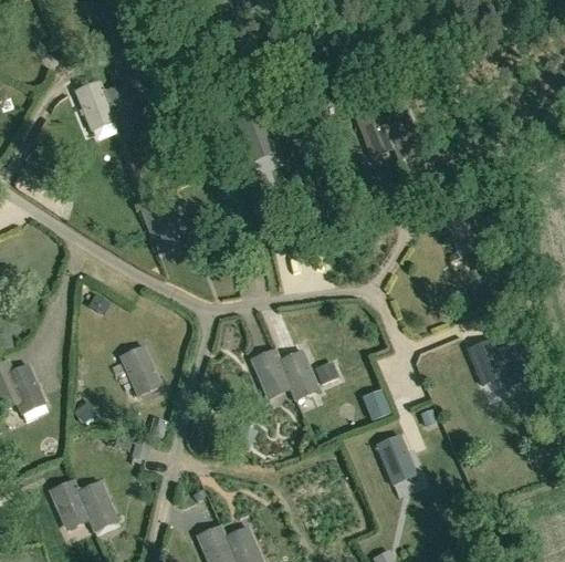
[(102,91),(97,80),(74,89),(87,124),(111,115),(102,91)]
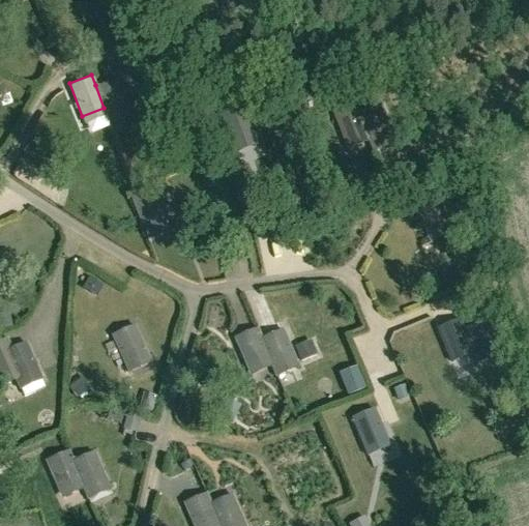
[(104,108),(108,118),(112,128),(134,119),(117,77),(95,85),(104,108)]
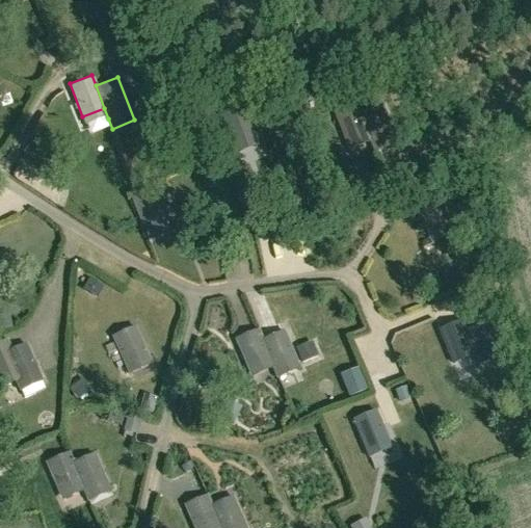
[(360,111),(355,100),(334,109),(346,142),(368,134),(360,111)]
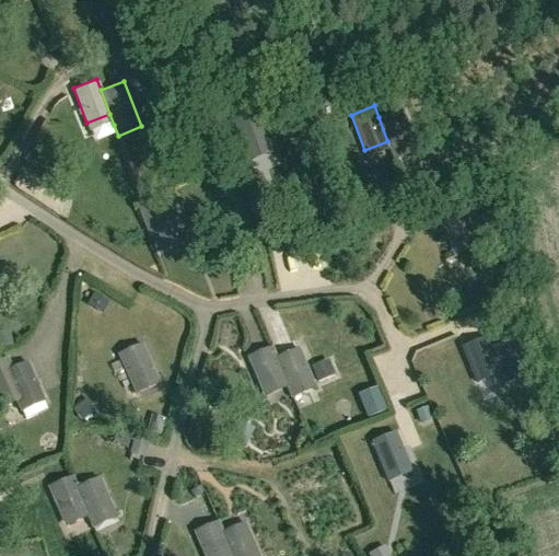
[(402,108),(379,117),(387,141),(391,152),(415,143),(402,108)]
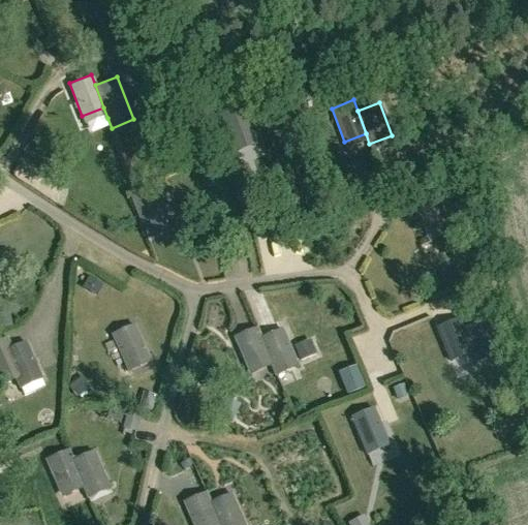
[(231,145),(254,136),(242,103),(219,112),(231,145)]
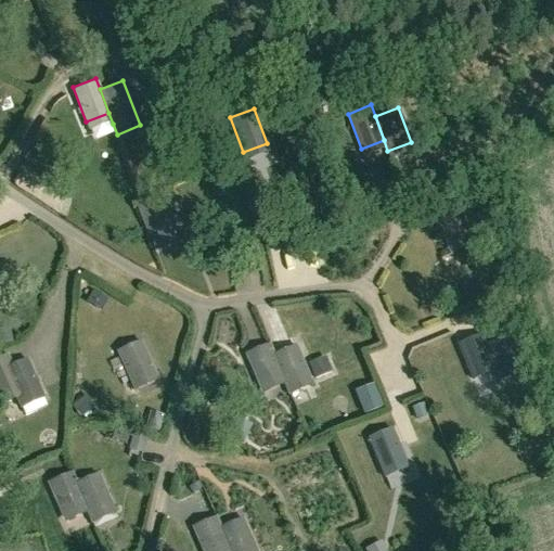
[(162,239),(184,229),(170,194),(147,204),(162,239)]
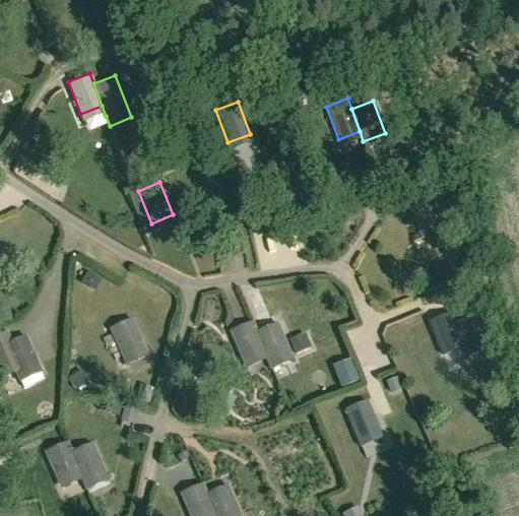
[(418,231),(441,222),(429,190),(406,198),(418,231)]
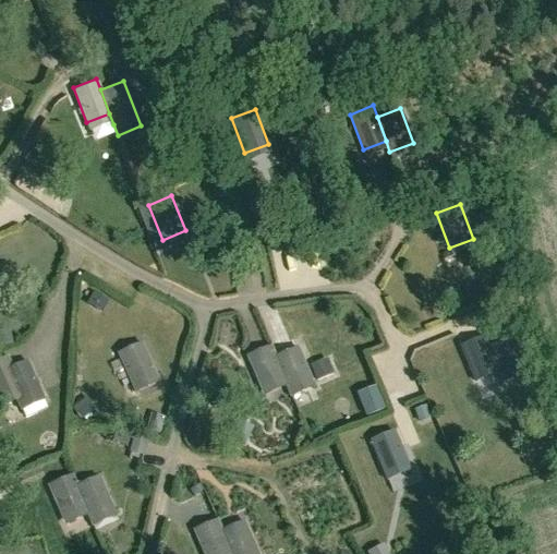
[(500,378),(524,369),(509,335),(487,344),(482,333),(459,342),(473,377),(496,368),(500,378)]
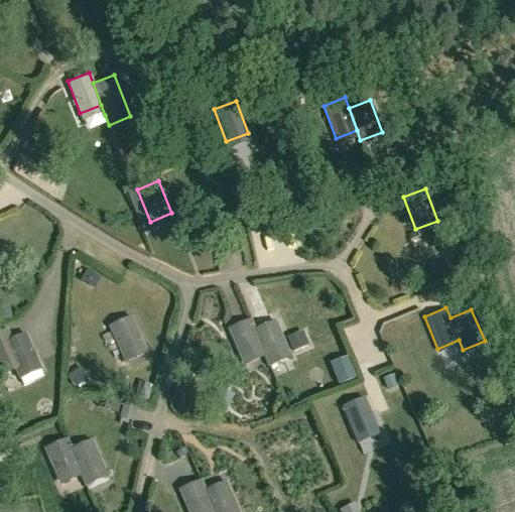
[(123,355),(144,345),(129,313),(108,324),(123,355)]
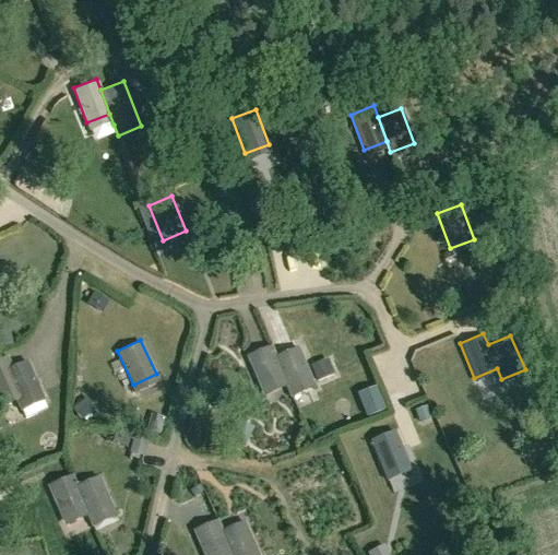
[(284,378),(274,354),(270,343),(247,353),(261,388),(284,378)]
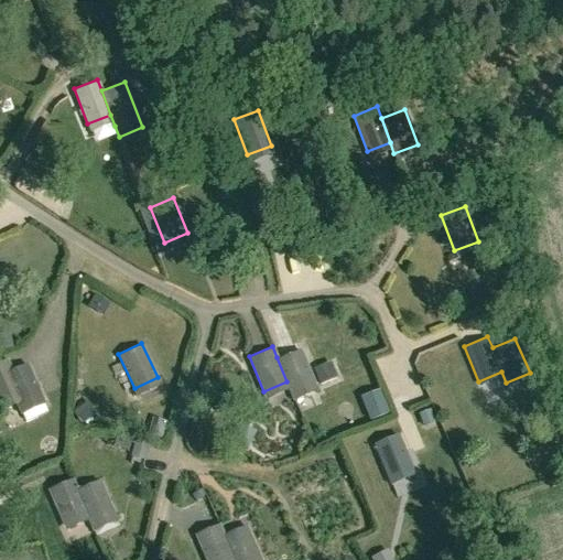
[(300,348),(277,357),(287,381),(291,392),(314,383),(300,348)]
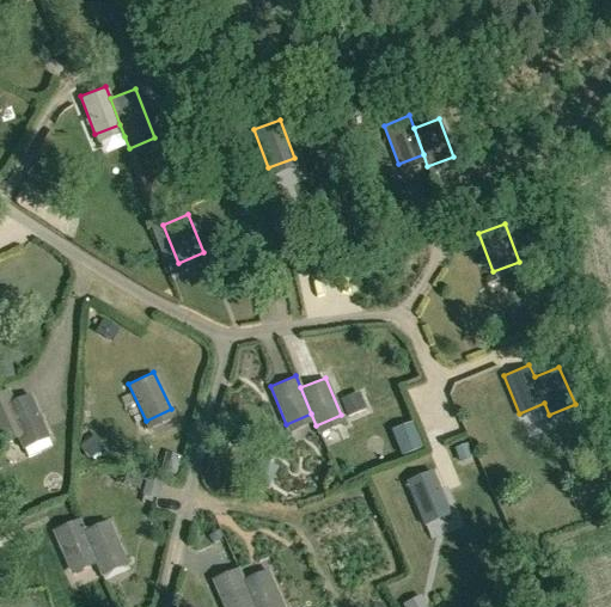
[(0,437),(16,430),(20,441),(46,429),(29,392),(12,399),(7,390),(0,392),(0,437)]
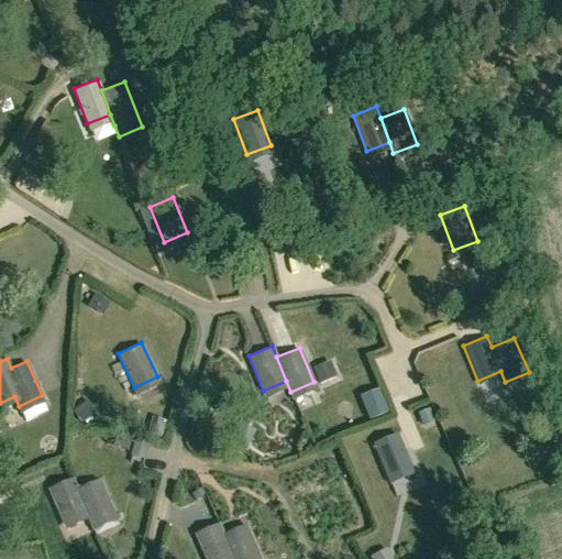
[(339,359),(323,360),(326,385),(340,385),(339,359)]
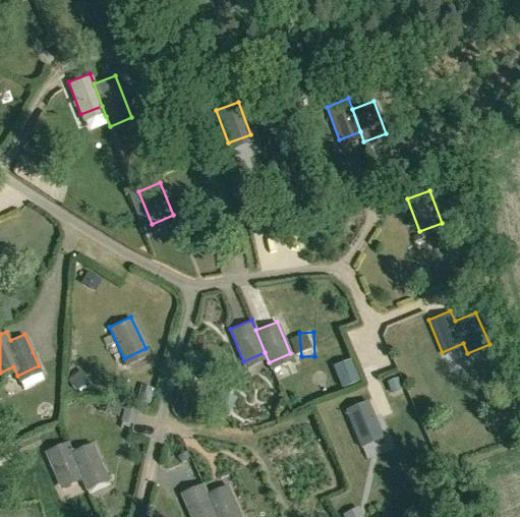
[(353,355),(337,363),(346,383),(363,375),(353,355)]
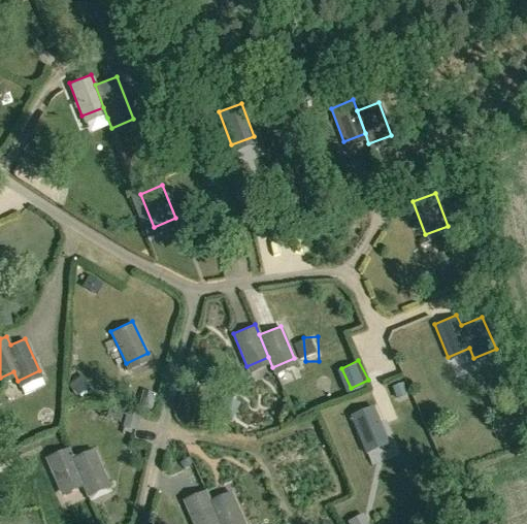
[(45,371),(24,381),(28,393),(51,384),(45,371)]
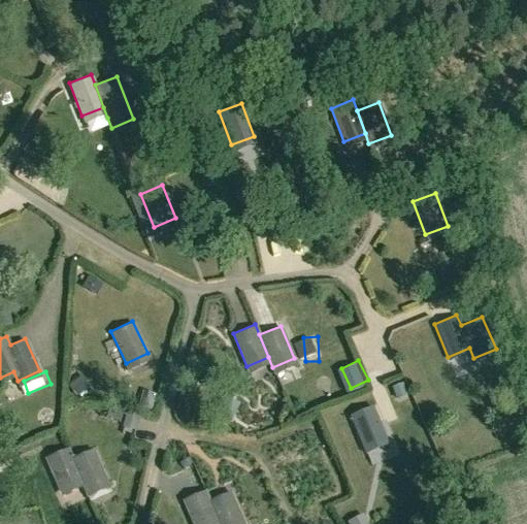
[(363,447),(386,437),(371,404),(350,414),(363,447)]
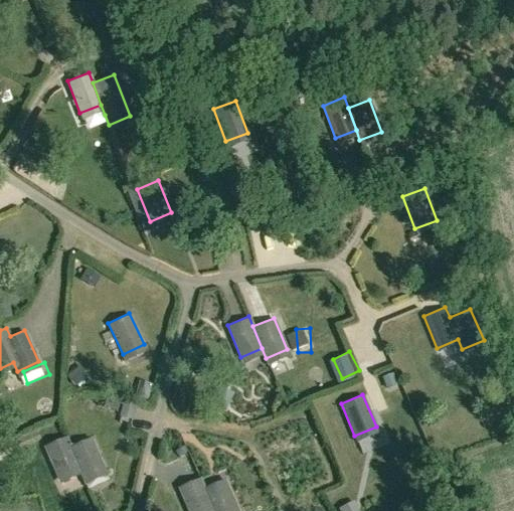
[(68,446),(69,445),(65,435),(43,445),(57,476),(77,467),(78,467),(68,446)]
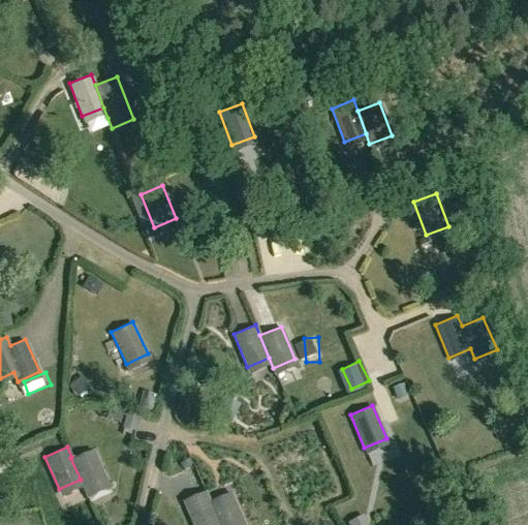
[(92,449),(71,457),(70,458),(81,480),(80,480),(85,490),(106,481),(92,449)]
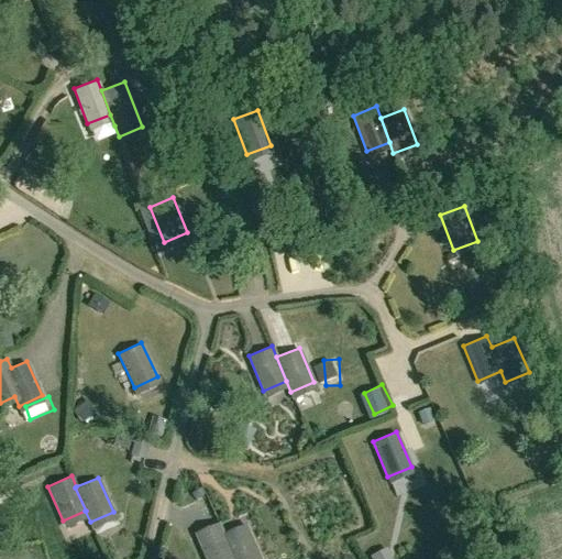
[(222,533),(222,532),(218,521),(195,532),(206,558),(224,558),(232,556),(222,533)]
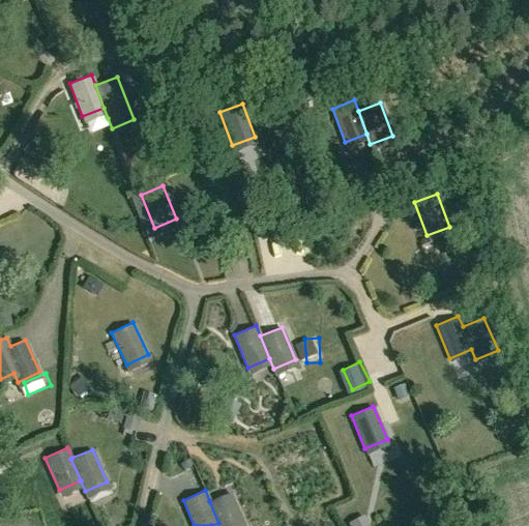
[(231,491),(209,500),(209,501),(218,523),(219,525),(239,525),(244,524),(231,491)]
